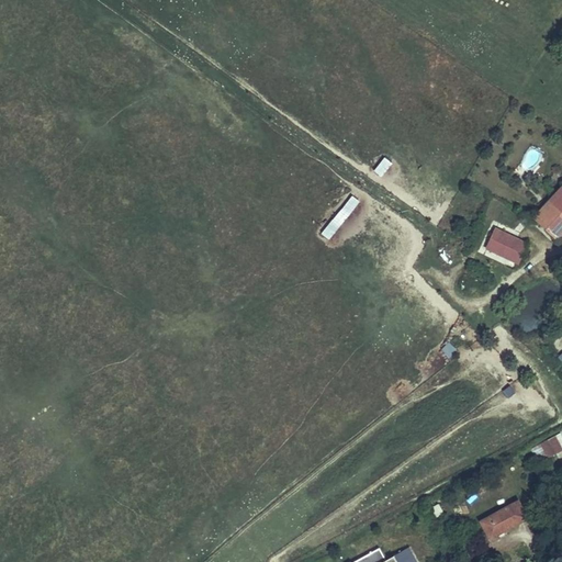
[(383,177),(392,163),(382,157),(374,171),(383,177)]
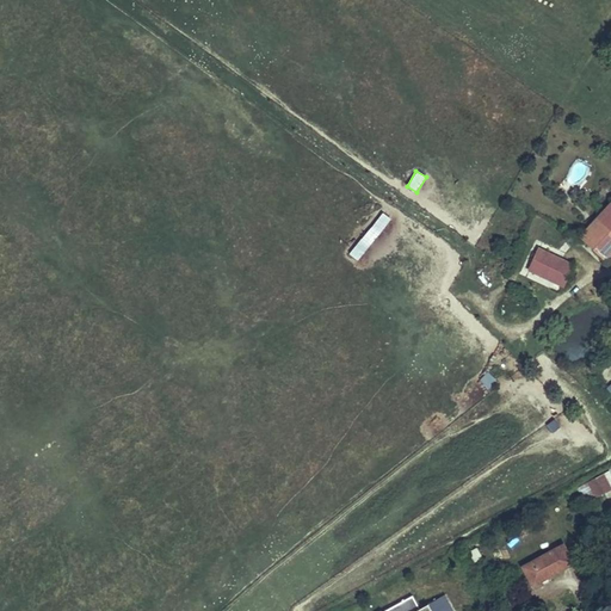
[(603,203),(609,192),(603,189),(597,199),(603,203)]
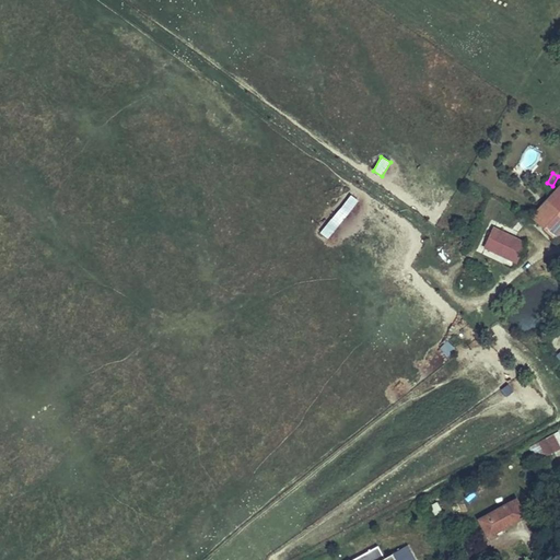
[(556,238),(559,233),(559,186),(532,216),(556,238)]
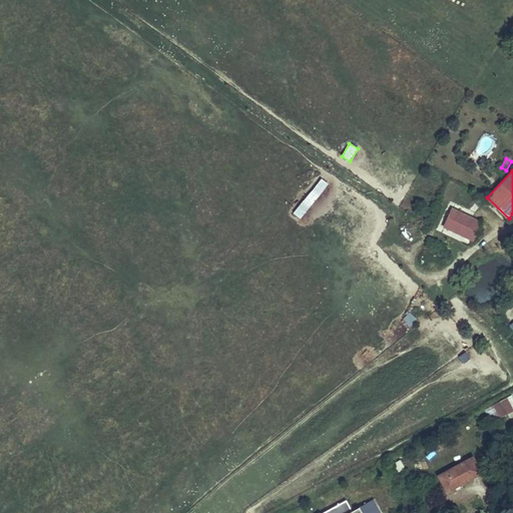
[(321,177),(293,211),(300,217),(329,183),(321,177)]
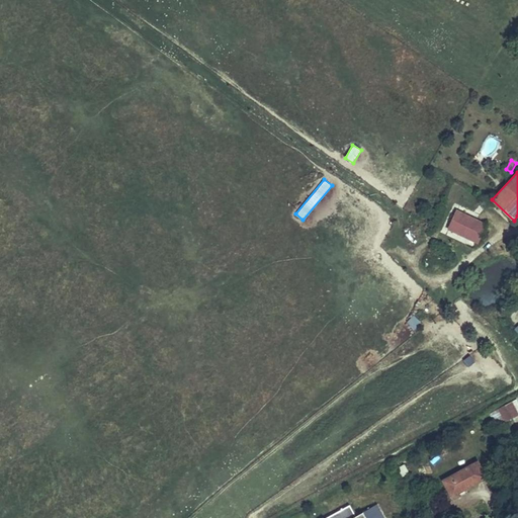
[(478,227),(457,221),(452,235),(483,244),(488,228),(478,225),(478,227)]
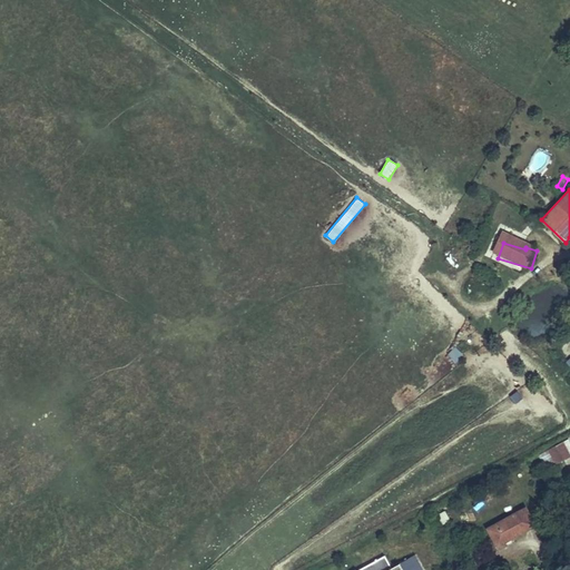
[(455,364),(464,355),(455,346),(446,355),(455,364)]
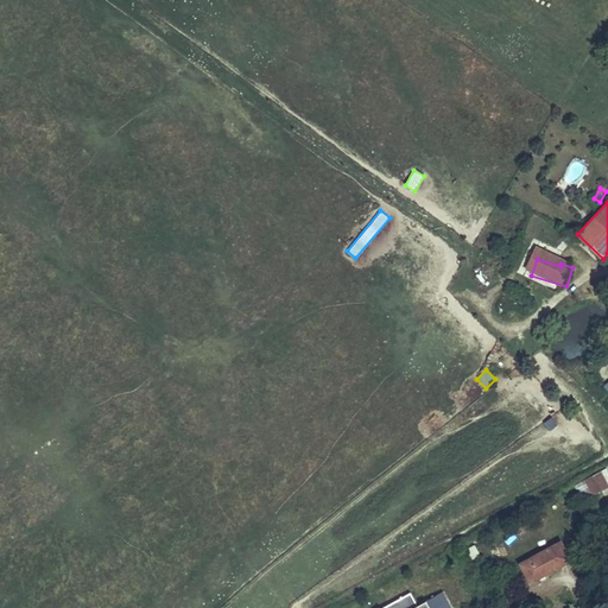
[(594,493),(607,485),(607,481),(601,470),(576,485),(582,496),(593,491),(594,493)]
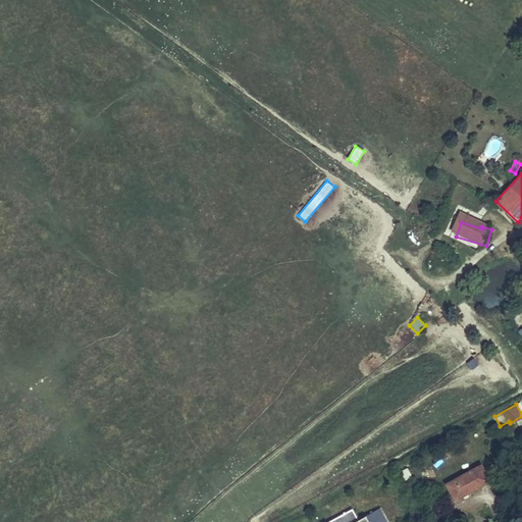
[(456,503),(488,484),(480,469),(448,487),(456,503)]
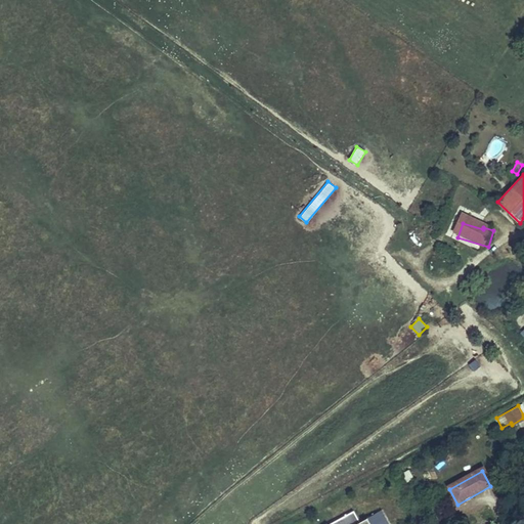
[(386,523),(382,515),(363,523),(360,523),(355,515),(337,523),(386,523)]
